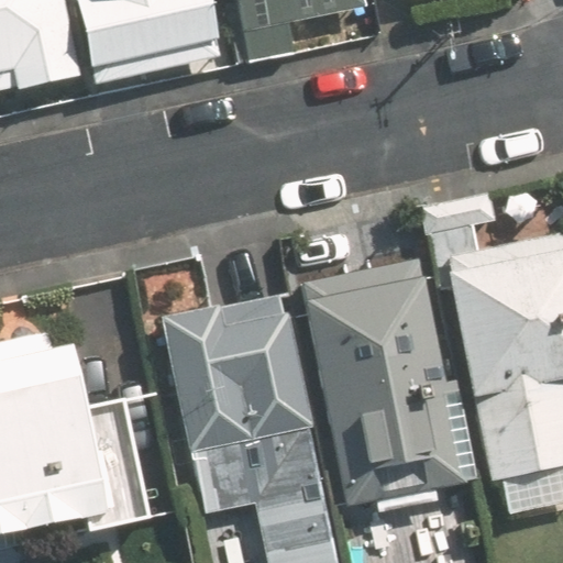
[(0,0),(0,95),(78,80),(63,0),(0,0)]
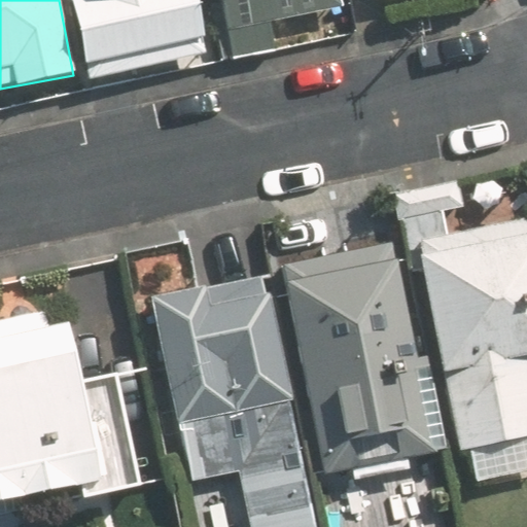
[(197,0),(70,0),(89,80),(209,53),(197,0)]
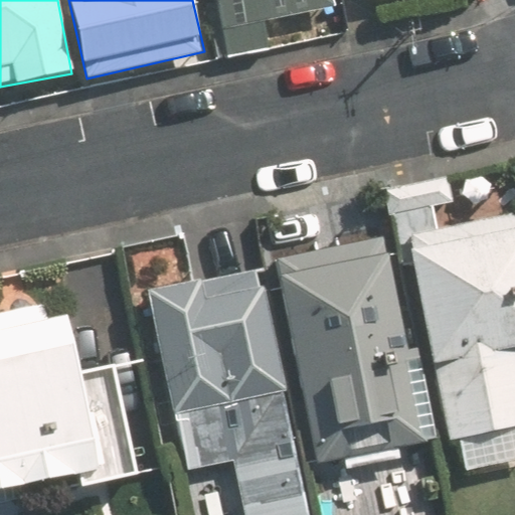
[(328,0),(214,0),(222,31),(330,8),(328,0)]
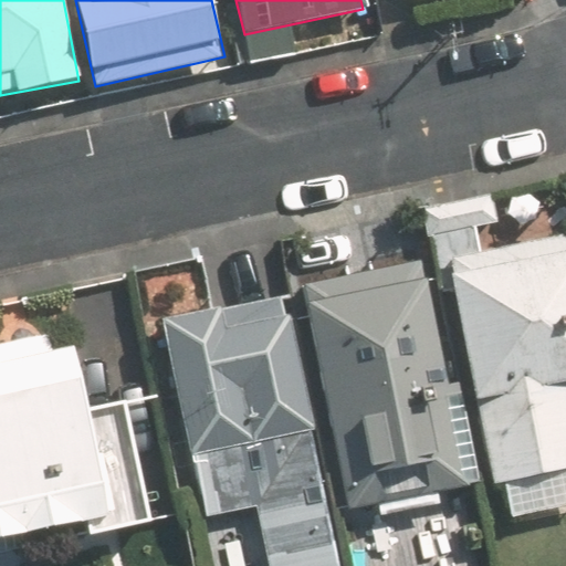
[(503,484),(512,522),(548,514),(544,493),(565,488),(565,237),(447,263),(494,485),(503,484)]
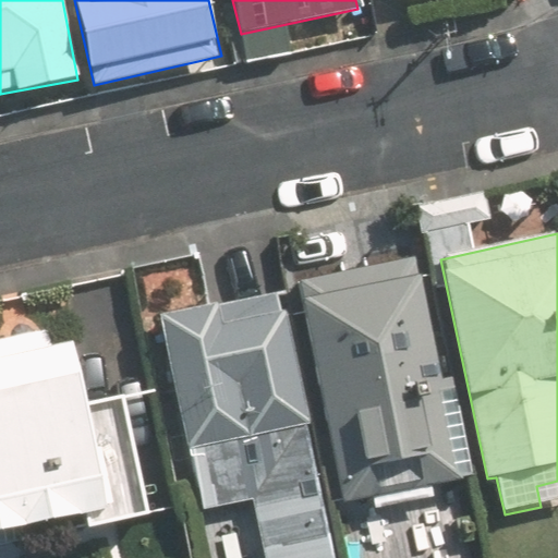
[(443,384),(419,266),(299,289),(341,506),(473,481),(453,381),(443,384)]
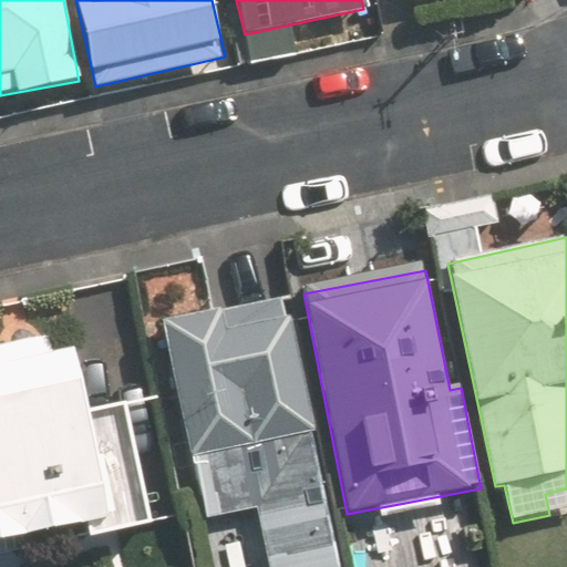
[(341,566),(279,296),(161,323),(205,518),(254,507),(267,566),(341,566)]
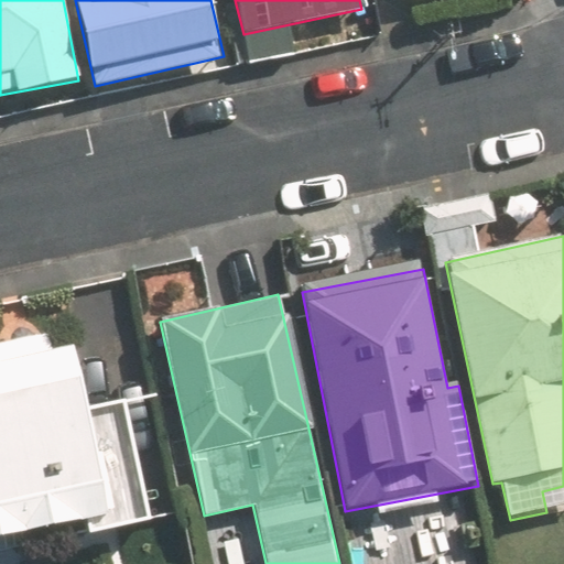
[(46,335),(0,345),(0,537),(84,519),(87,533),(145,520),(121,405),(86,413),(72,346),(50,351),(46,335)]
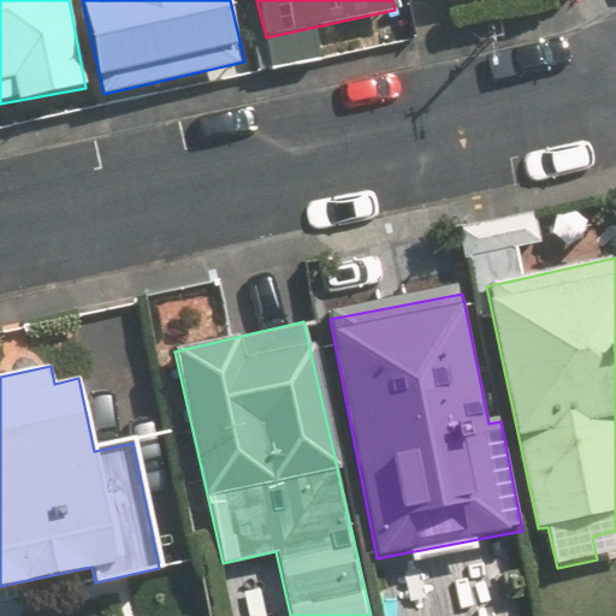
All buildings are outlined.
